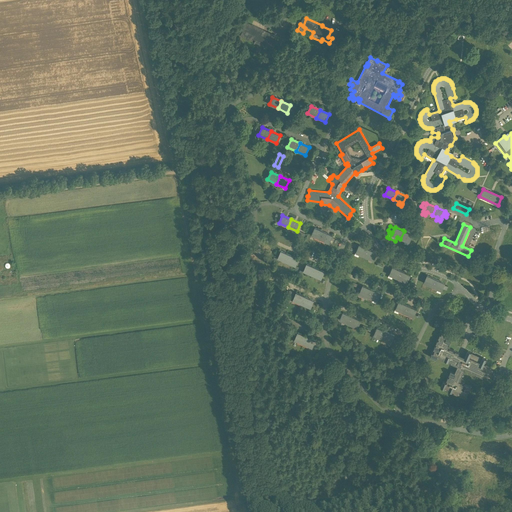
[(311,235),(320,239),(324,232),(315,227),(311,235)]
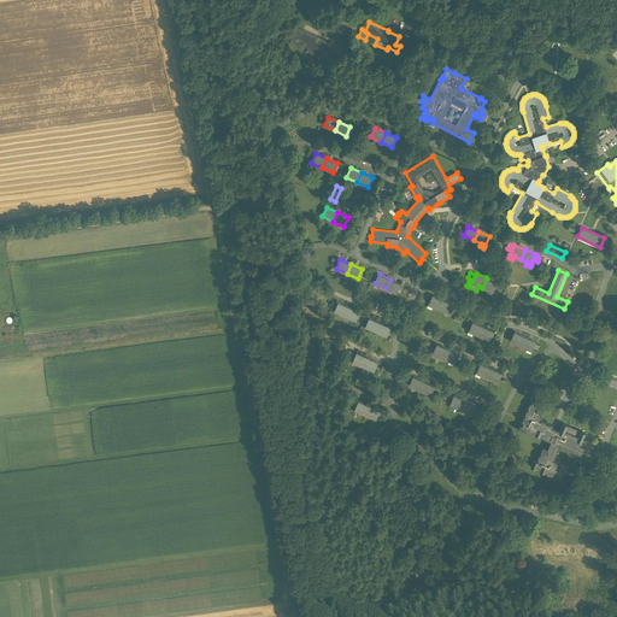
[(487,278),(482,288),(488,291),(487,293),(492,295),(493,293),(498,283),(489,280),(492,275),(487,274),(486,277),(487,278)]
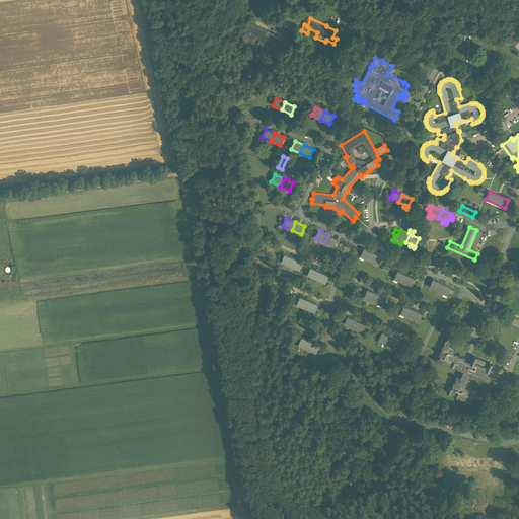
[(328,235),(324,242),(334,246),(338,239),(328,235)]
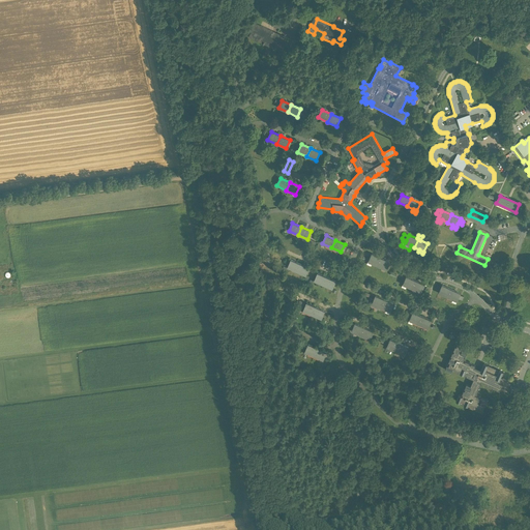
[(369,262),(367,264),(371,266),(372,263),(377,266),(381,258),(372,254),(367,262),(369,262)]
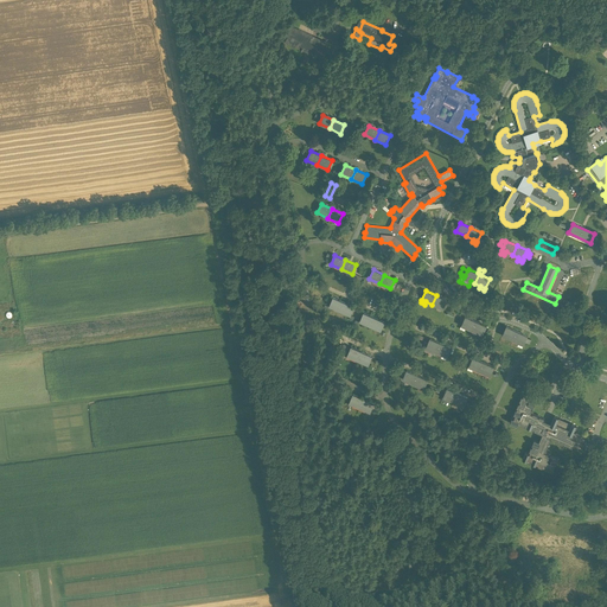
[(436,295),(432,305),(442,310),(447,300),(436,295)]
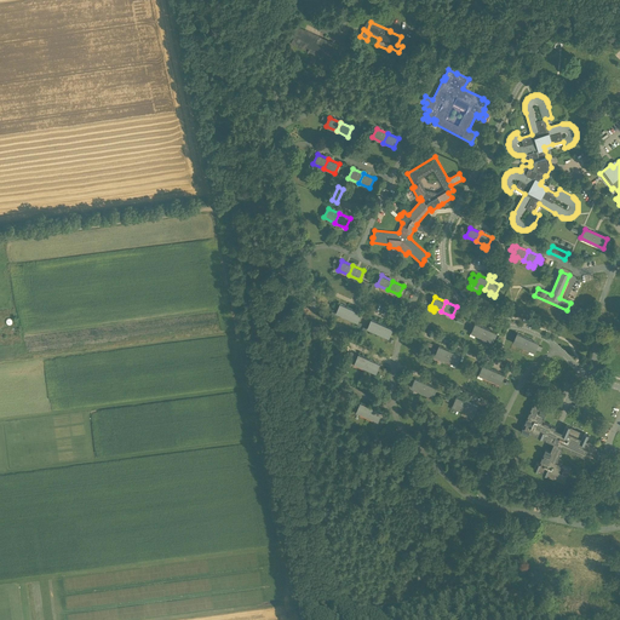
[(336,313),(346,317),(351,309),(340,304),(336,313)]
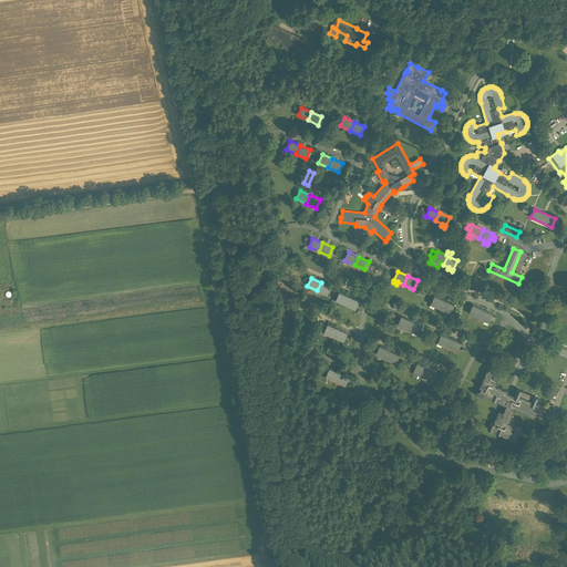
[(321,282),(317,290),(327,295),(331,287),(321,282)]
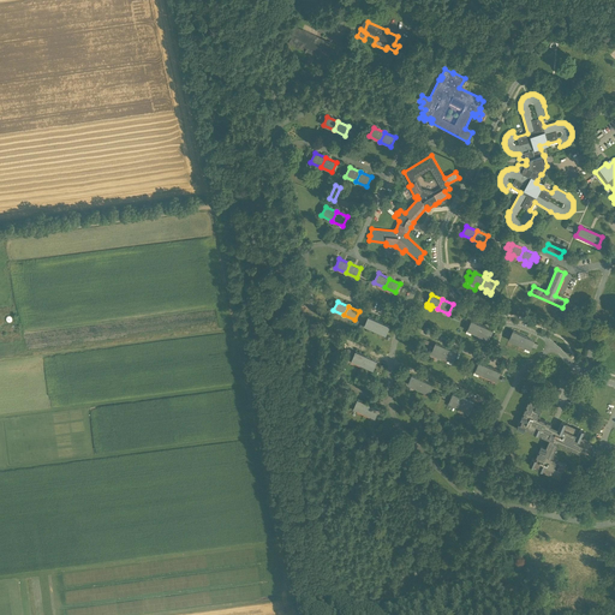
[(364,326),(375,330),(380,322),(369,317),(364,326)]
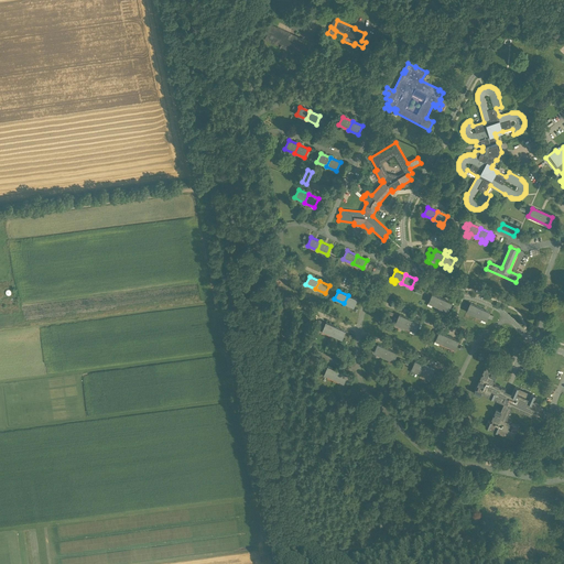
[(429,303),(427,305),(432,307),(433,304),(438,307),(442,299),(432,294),(429,303)]
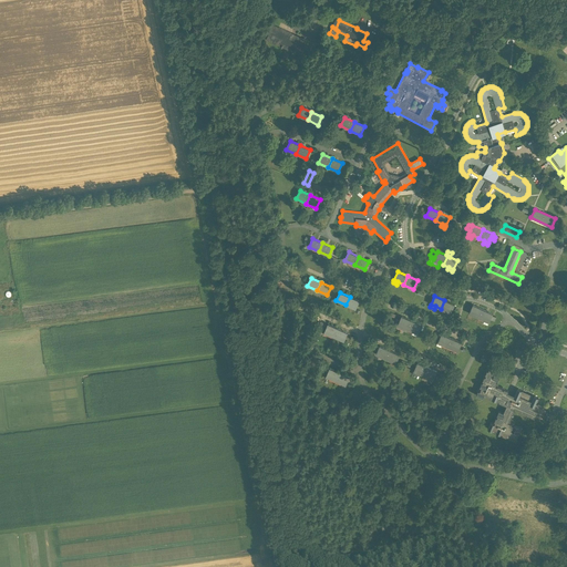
[(350,297),(346,305),(356,309),(360,301),(350,297)]
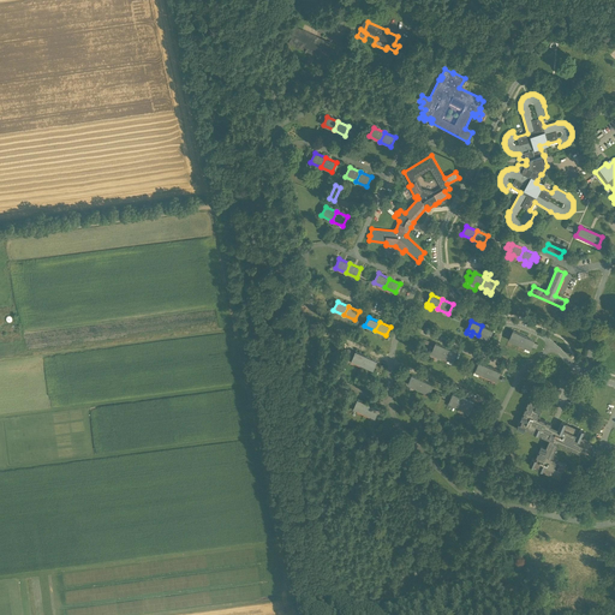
[(482,326),(478,335),(489,340),(493,330),(482,326)]
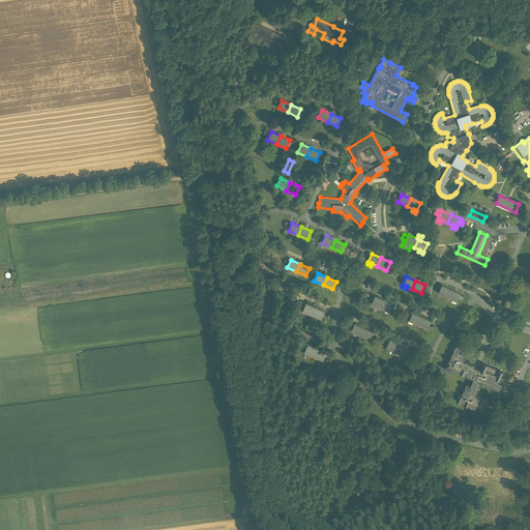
[(438,286),(436,289),(439,291),(438,293),(447,297),(451,289),(442,285),(441,287),(438,286)]
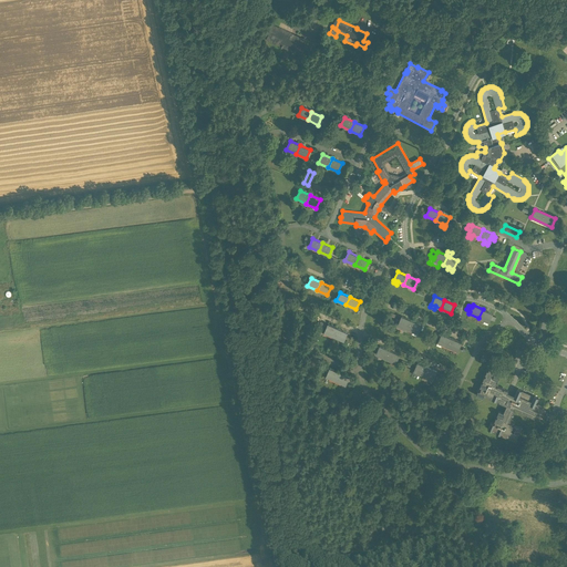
[(483,309),(478,318),(485,320),(484,323),(487,325),(488,322),(490,320),(494,321),(495,318),(492,317),(493,313),(483,309)]
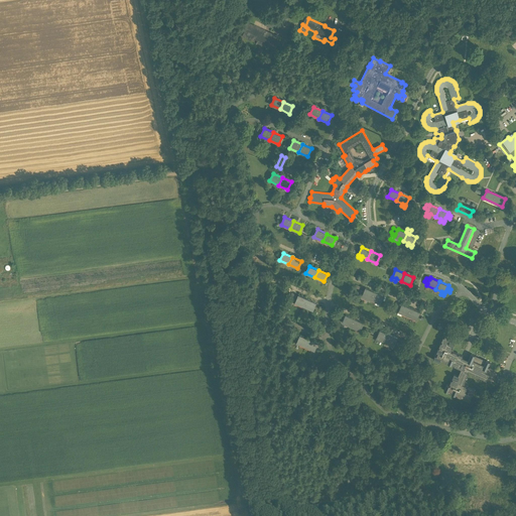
[(361,290),(358,297),(370,302),(371,299),(374,291),(365,287),(364,292),(361,290)]
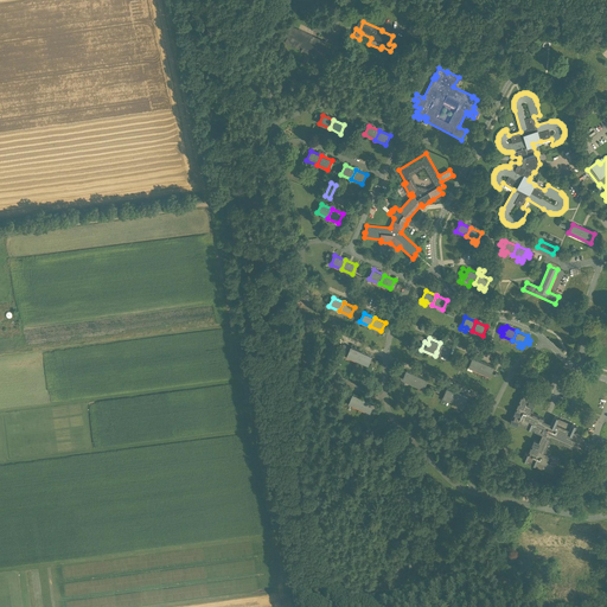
[(440,343),(436,352),(442,355),(441,358),(446,359),(447,357),(451,349),(440,343)]
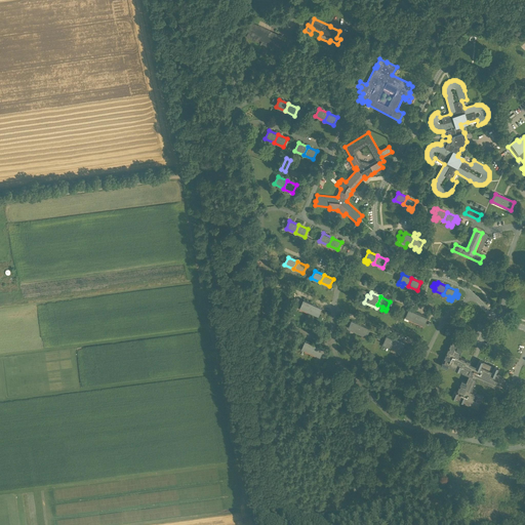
[(299,308),(310,312),(313,304),(304,299),(299,308)]
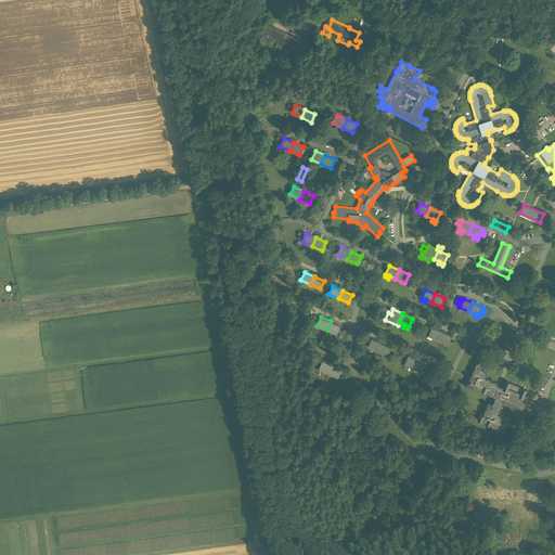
[(331,321),(327,330),(337,334),(340,325),(331,321)]
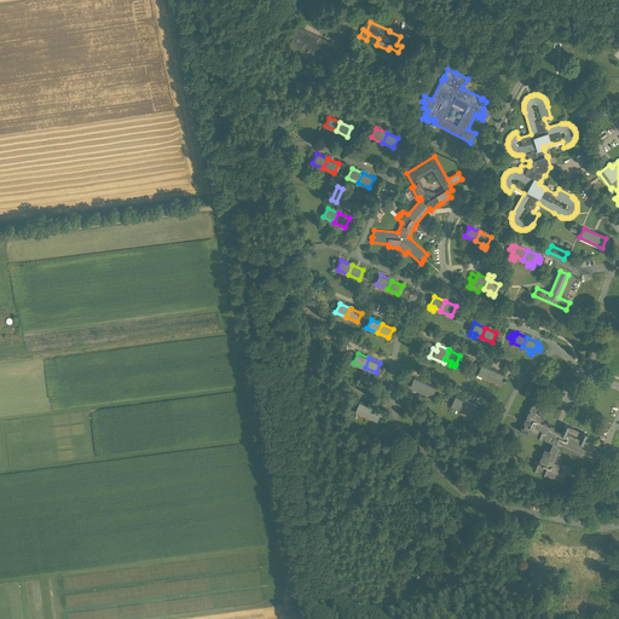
[(478,374),(476,377),(481,379),(482,376),(489,379),(492,370),(481,365),(478,374)]
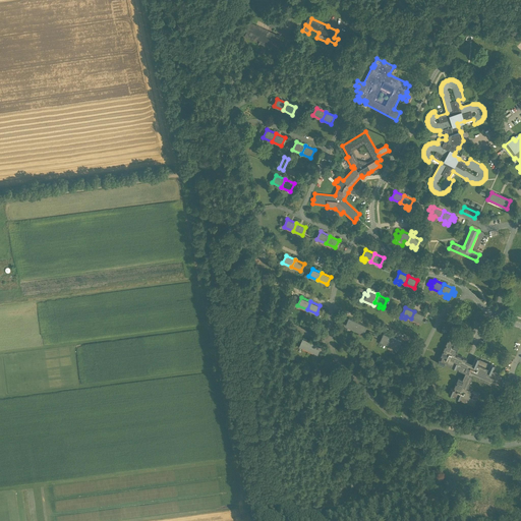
[(414,311),(411,319),(420,323),(424,315),(414,311)]
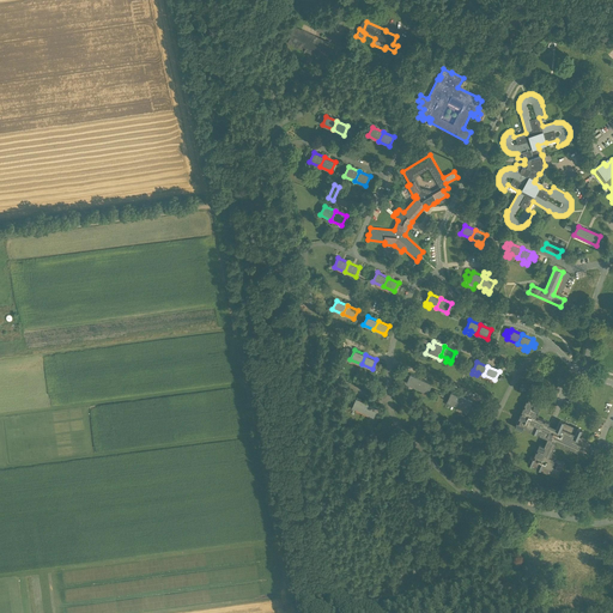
[(406,383),(417,388),(422,378),(411,374),(406,383)]
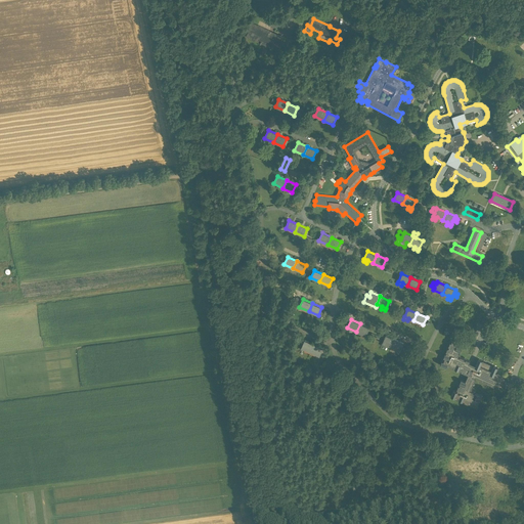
[(360,323),(356,332),(365,336),(369,328),(360,323)]
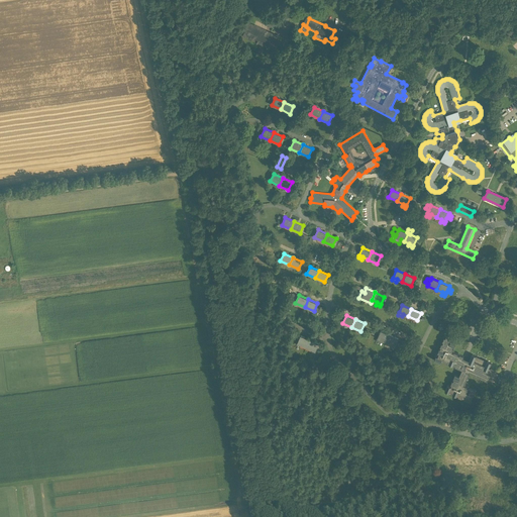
[(378,338),(377,341),(380,342),(381,340),(386,342),(390,335),(381,331),(377,338),(378,338)]
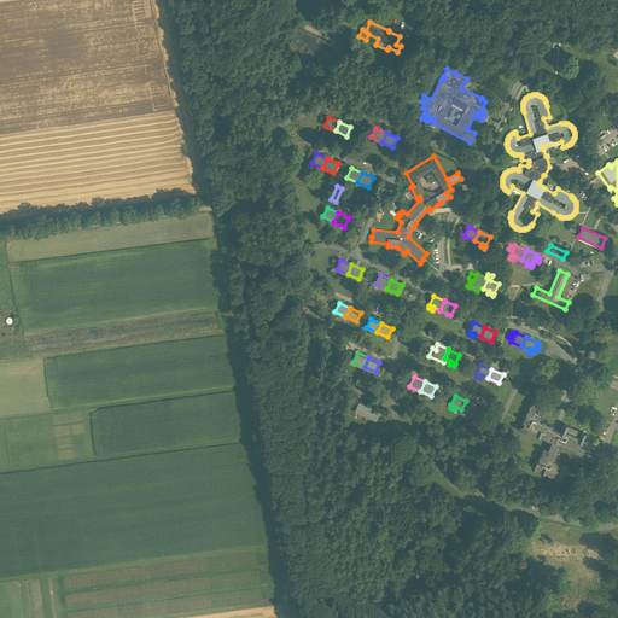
[(355,410),(366,415),(371,406),(360,401),(355,410)]
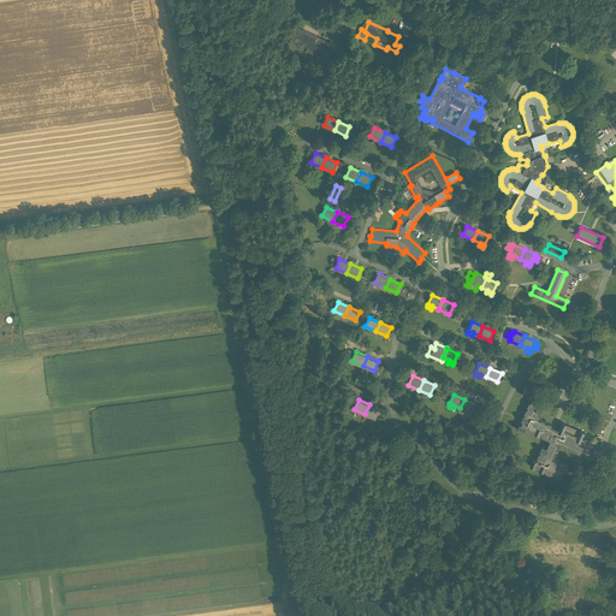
[(465,400),(460,408),(471,413),(475,404),(465,400)]
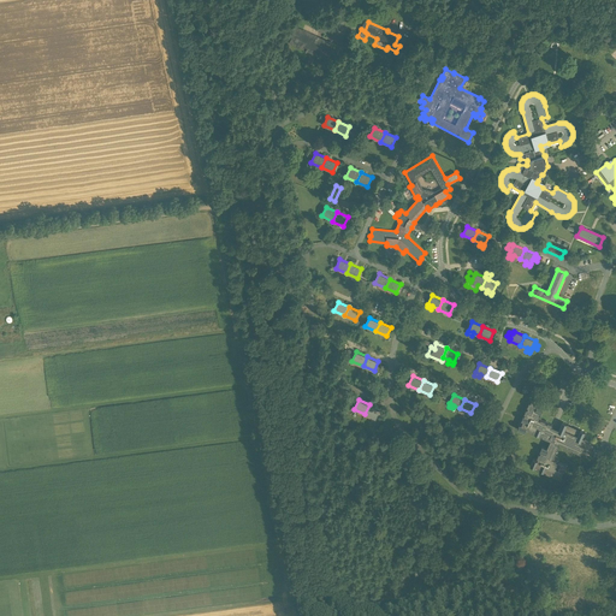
[(520,425),(517,430),(525,432),(526,428),(528,430),(528,431),(532,433),(533,432),(535,432),(534,433),(539,436),(539,434),(543,436),(543,437),(550,440),(548,449),(542,446),(540,451),(542,451),(540,454),(539,454),(537,458),(538,458),(537,461),(533,458),(531,466),(535,468),(535,466),(540,468),(539,469),(544,472),(544,471),(546,472),(545,473),(550,475),(551,474),(552,474),(552,475),(557,478),(557,477),(560,478),(561,478),(563,473),(562,473),(563,471),(564,471),(567,466),(563,465),(563,463),(558,462),(556,462),(556,461),(557,461),(552,458),(554,457),(555,457),(556,452),(556,450),(557,450),(560,445),(558,445),(560,443),(567,446),(566,448),(574,451),(575,450),(581,454),(586,455),(585,456),(590,458),(592,451),(590,450),(591,448),(593,449),(596,444),(585,438),(584,439),(582,439),(585,432),(580,430),(580,431),(567,425),(567,424),(562,422),(560,430),(556,428),(555,428),(555,430),(551,428),(551,426),(552,425),(548,422),(548,424),(545,422),(546,421),(542,419),(540,420),(539,420),(540,415),(539,415),(540,413),(542,413),(544,409),(543,408),(543,407),(544,406),(544,404),(539,402),(539,403),(537,402),(537,401),(532,400),(532,401),(531,403),(529,402),(527,407),(528,408),(527,409),(526,409),(525,414),(525,416),(523,415),(521,420),(523,421),(521,425),(520,425)]
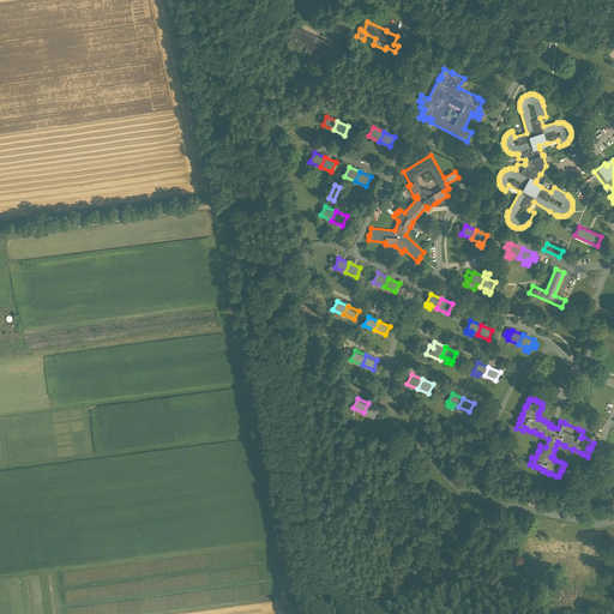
[(368,403),(363,413),(374,417),(379,408),(368,403)]
